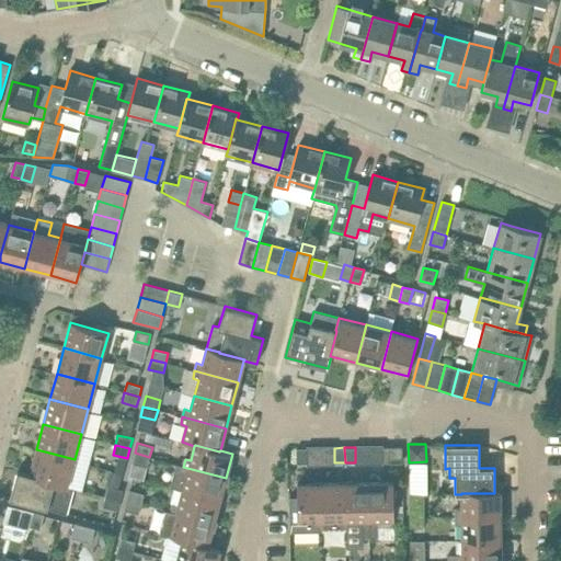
[(402,461),(402,447),(382,447),(382,462),(402,461)]
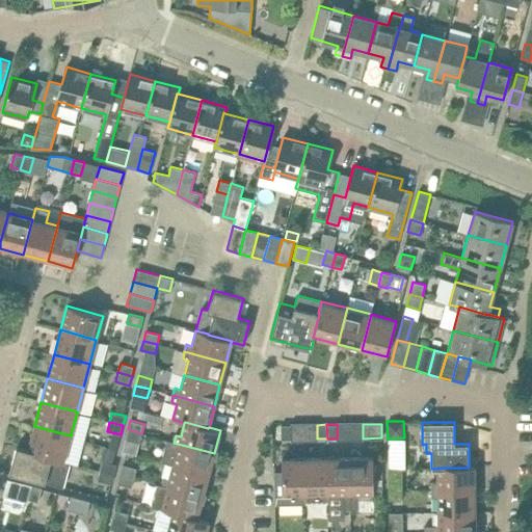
[(291,425),(281,425),(282,440),(291,440),(291,425)]
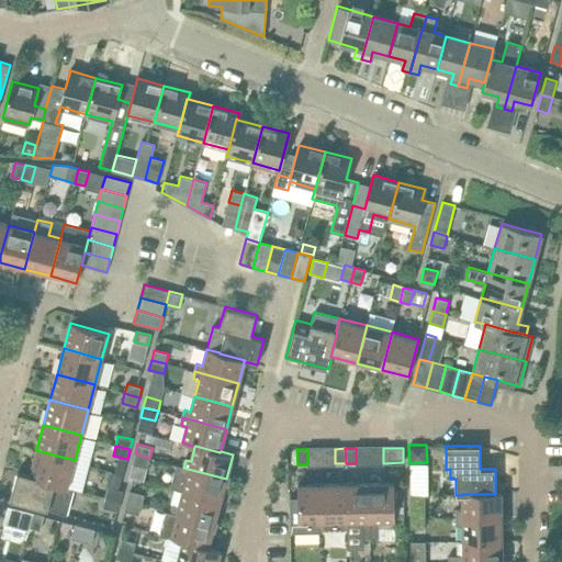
[(36,450),(30,475),(30,476),(55,483),(54,485),(67,489),(75,460),(36,450)]
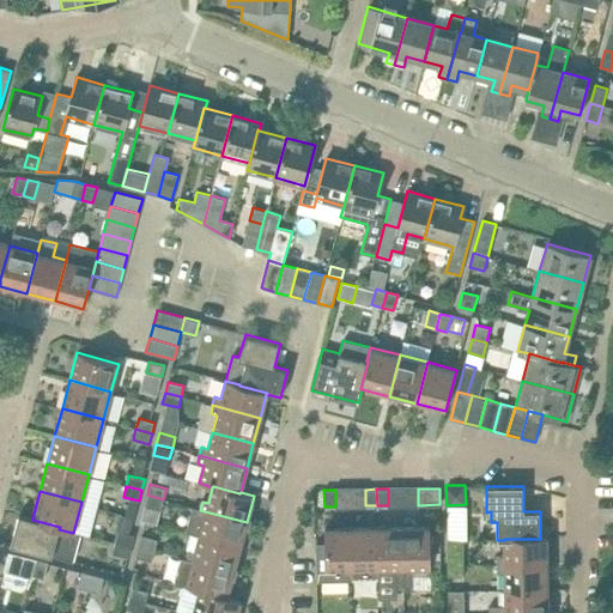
[(161,510),(163,499),(147,495),(145,507),(161,510)]
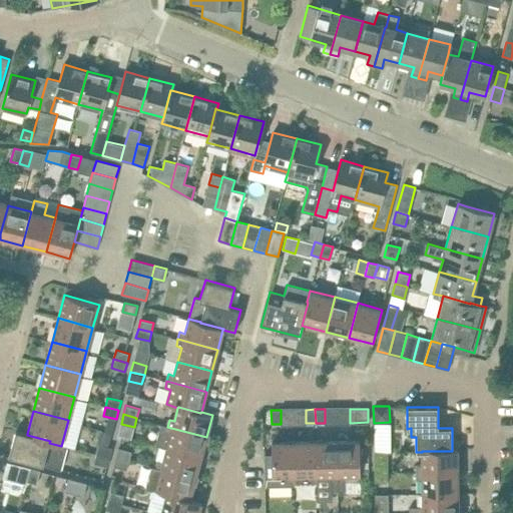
[(206,437),(167,427),(161,425),(156,446),(166,449),(200,458),(206,437)]
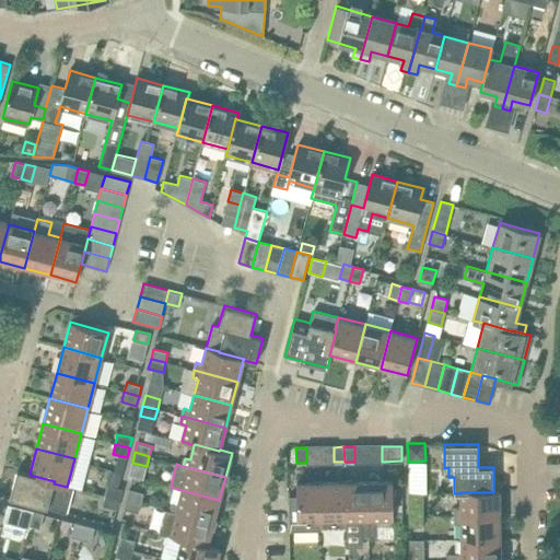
[(30,475),(30,474),(16,470),(10,498),(31,503),(47,509),(66,513),(73,488),(67,487),(54,483),(55,481),(30,475)]
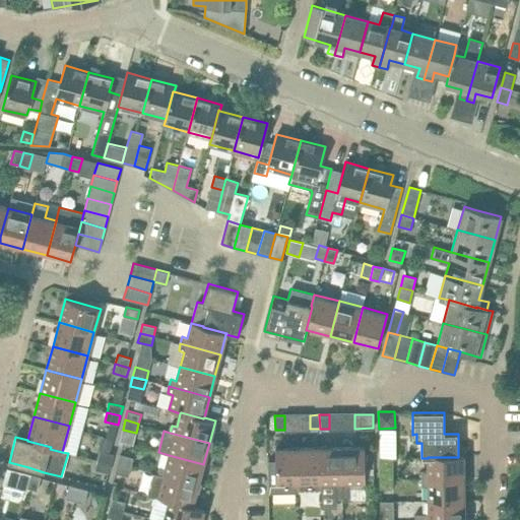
[(320,484),(320,447),(298,448),(299,493),(321,492),(320,484)]
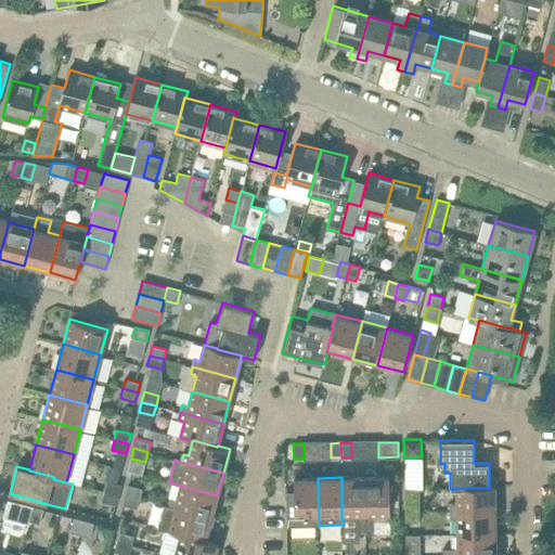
[(365,531),(364,477),(341,477),(341,517),(358,516),(358,523),(360,531),(365,531)]
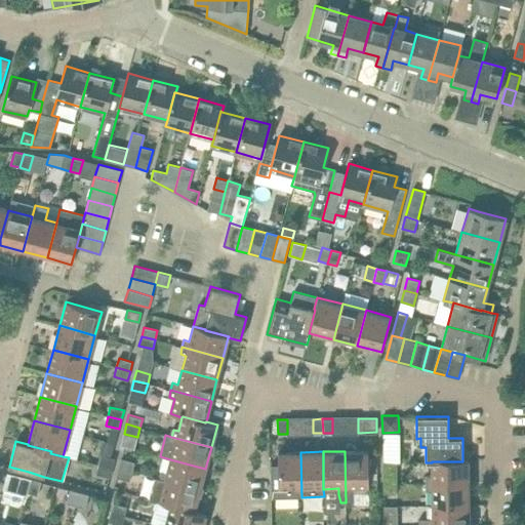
[(368,451),(345,451),(346,502),(354,502),(353,488),(369,487),(368,451)]
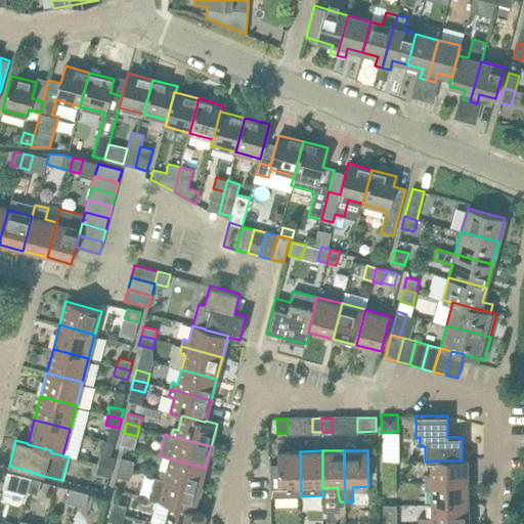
[(301,496),(300,451),(277,451),(277,464),(270,464),(270,496),(301,496)]
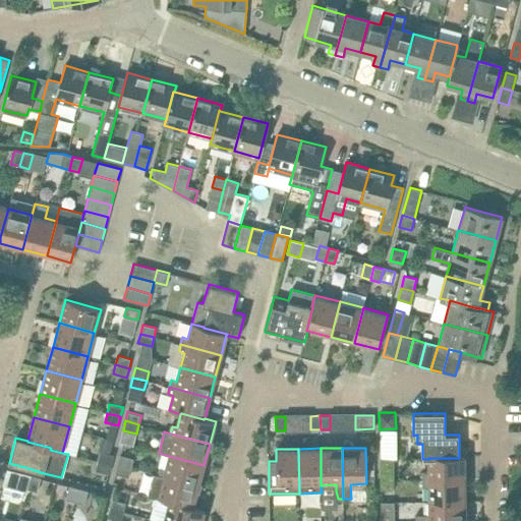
[(101,452),(98,461),(112,465),(114,456),(101,452)]
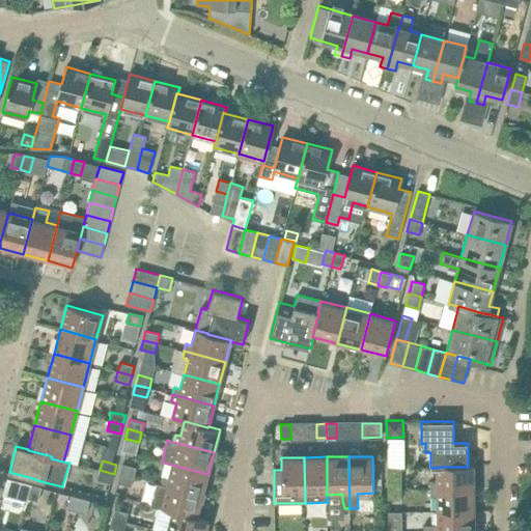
[(122,464),(120,473),(134,477),(137,468),(122,464)]
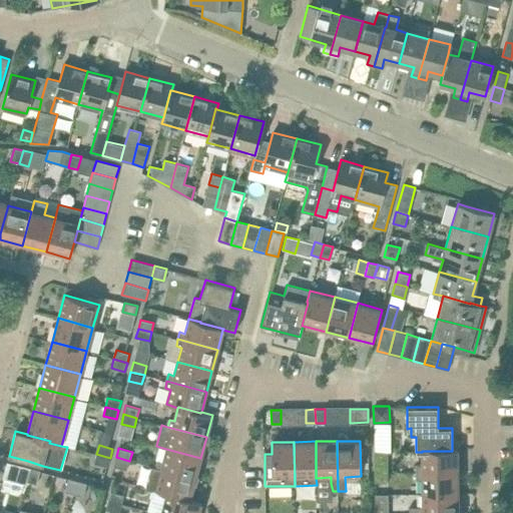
[(195,479),(200,458),(166,449),(162,463),(157,461),(155,468),(195,479)]
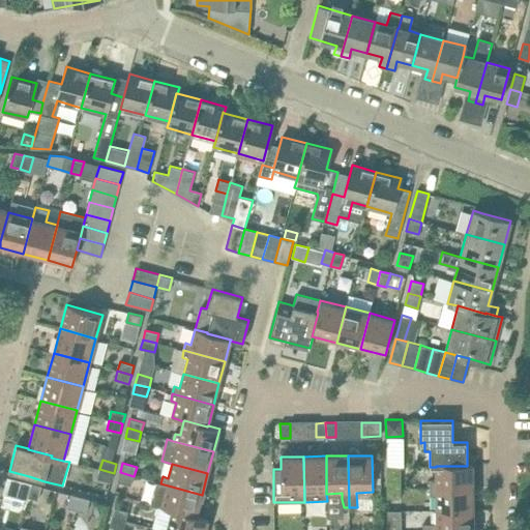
[(473,464),(467,464),(467,466),(436,466),(436,467),(436,481),(430,481),(431,489),(473,488),(473,464)]
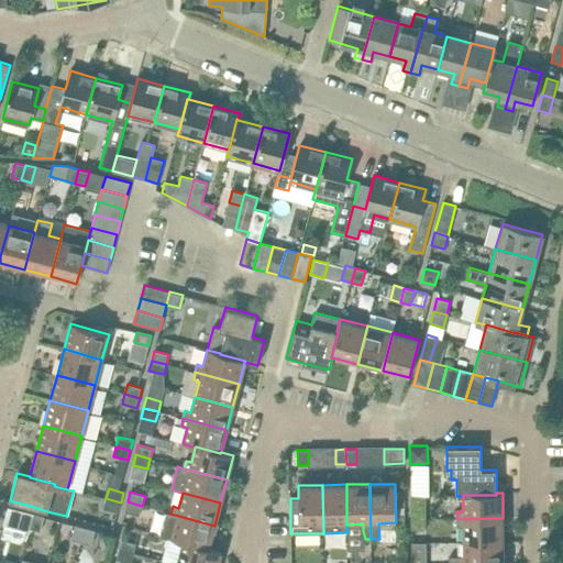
[(118,512),(121,503),(106,498),(103,508),(118,512)]
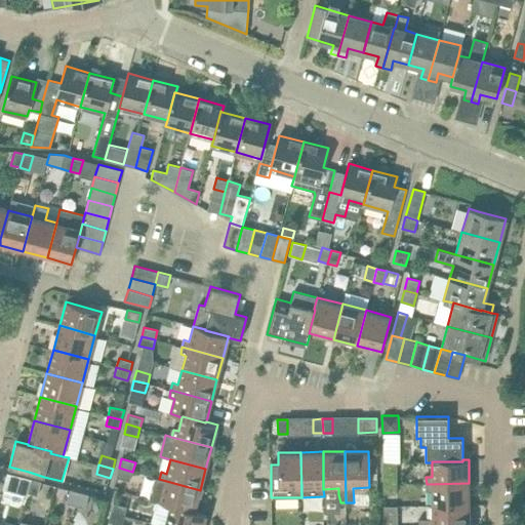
[(130,481),(132,472),(119,468),(117,478),(130,481)]
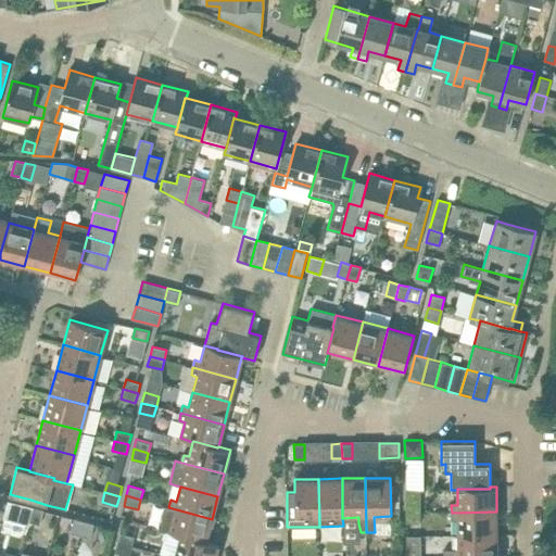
[(30,522),(34,507),(8,501),(3,518),(29,526),(30,522)]
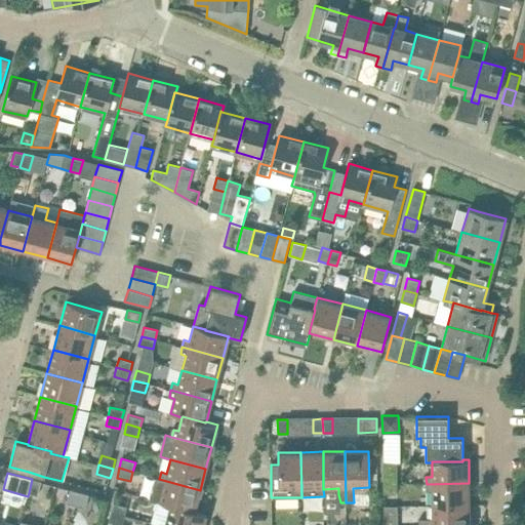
[(397,475),(382,475),(382,484),(397,484),(397,475)]
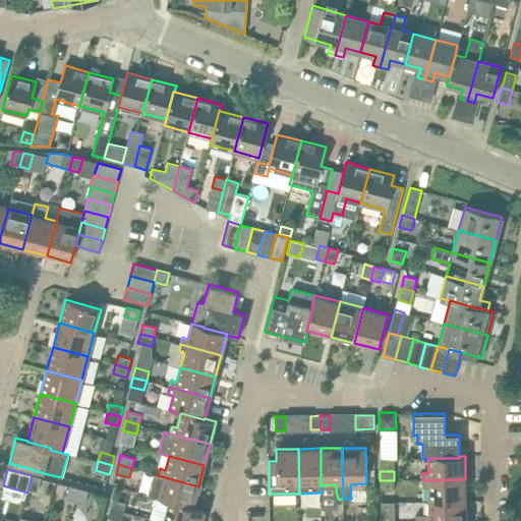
[(41,478),(32,475),(29,489),(38,491),(41,478)]
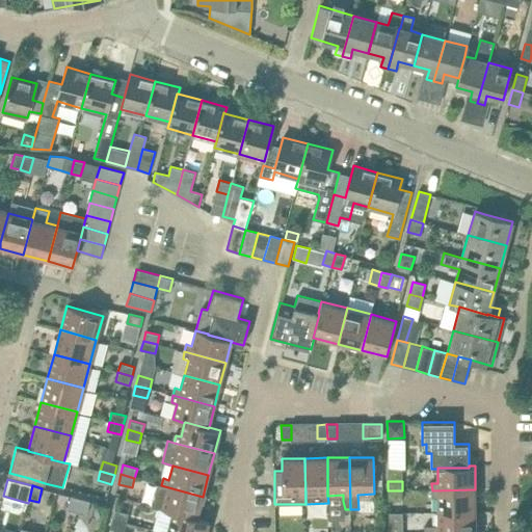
[(203,497),(161,485),(159,485),(153,507),(173,512),(174,512),(196,519),(197,517),(203,497)]
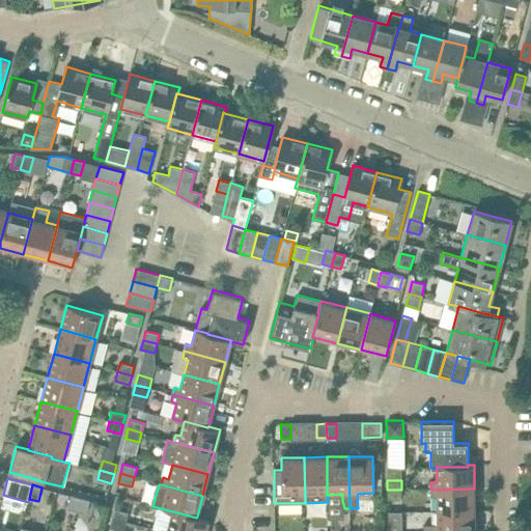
[(474,511),(474,488),(431,490),(431,497),(437,497),(437,511),(474,511)]
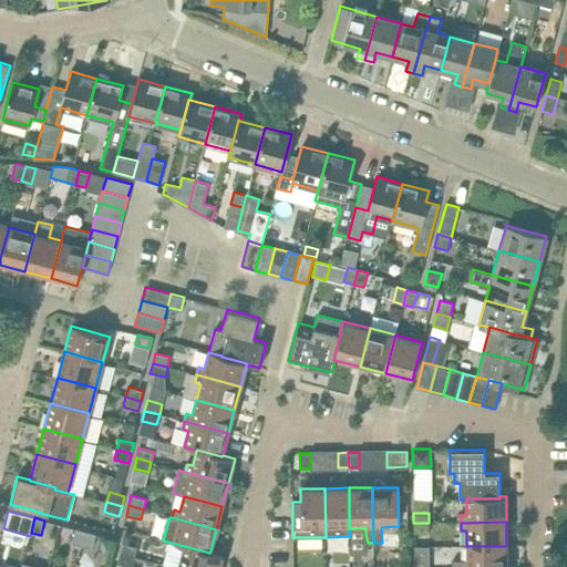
[(429,533),(429,523),(413,523),(413,534),(429,533)]
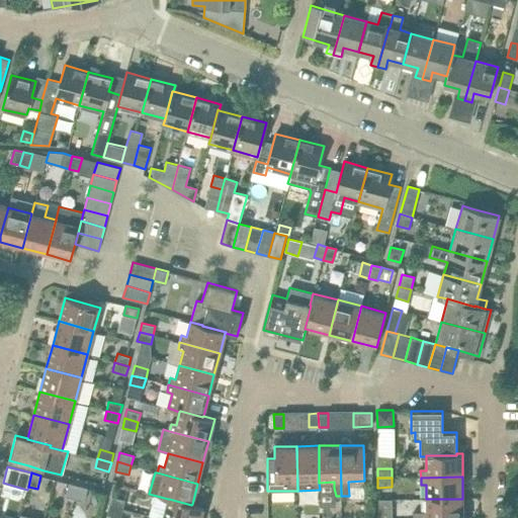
[(75,499),(79,486),(69,483),(66,497),(75,499)]
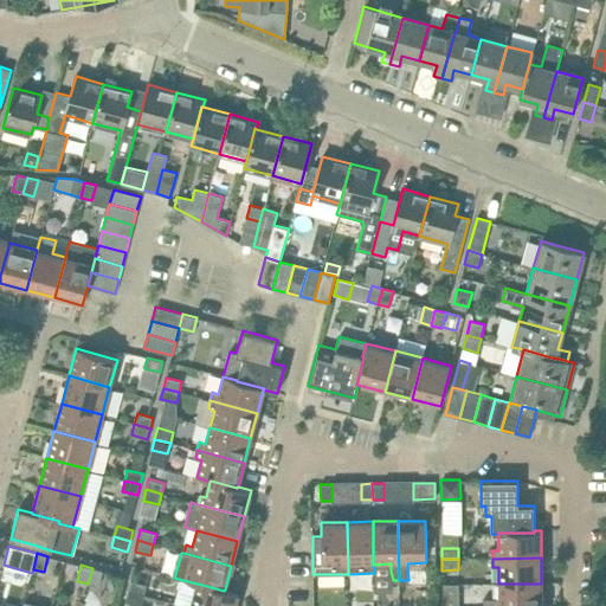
[(103,571),(92,568),(88,584),(98,587),(103,571)]
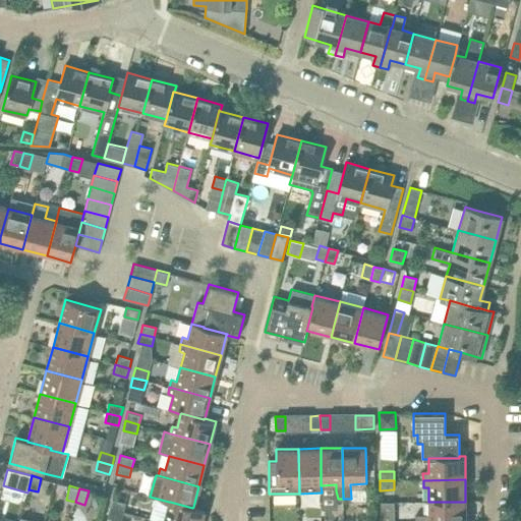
[(113,499),(111,508),(124,512),(126,503),(113,499)]
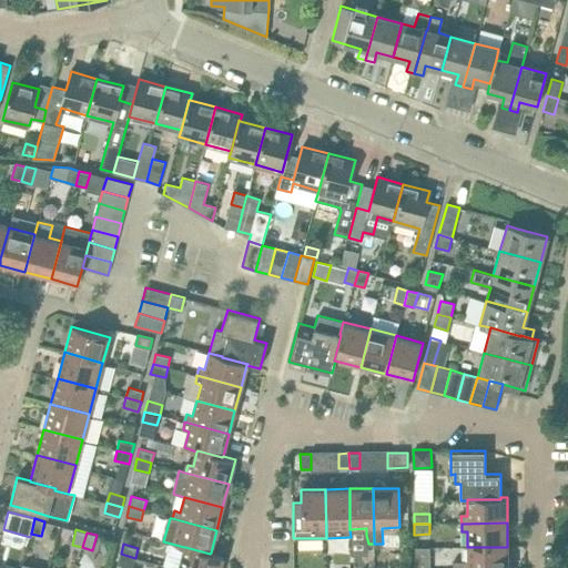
[(220,567),(223,556),(211,553),(210,554),(185,547),(184,547),(181,563),(175,560),(172,567),(220,567)]
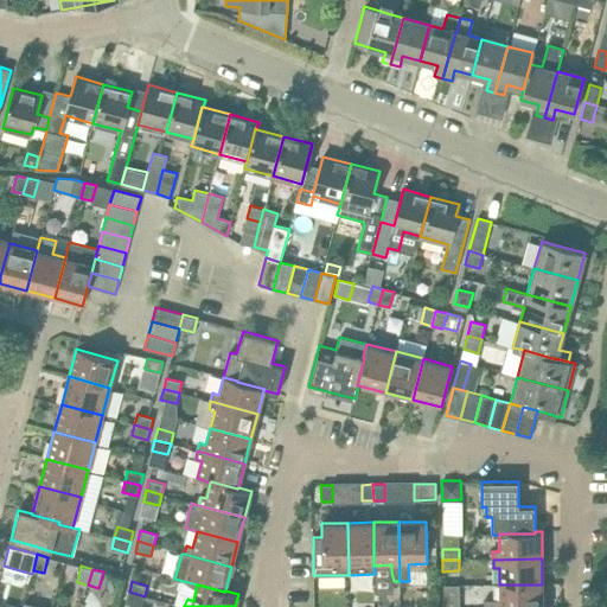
[(542,606),(542,585),(499,585),(499,602),(484,602),(484,606),(542,606)]
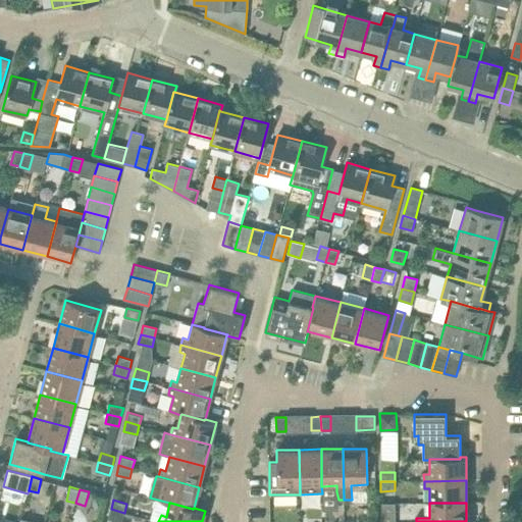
[(121,521),(124,513),(111,509),(108,518),(121,521)]
